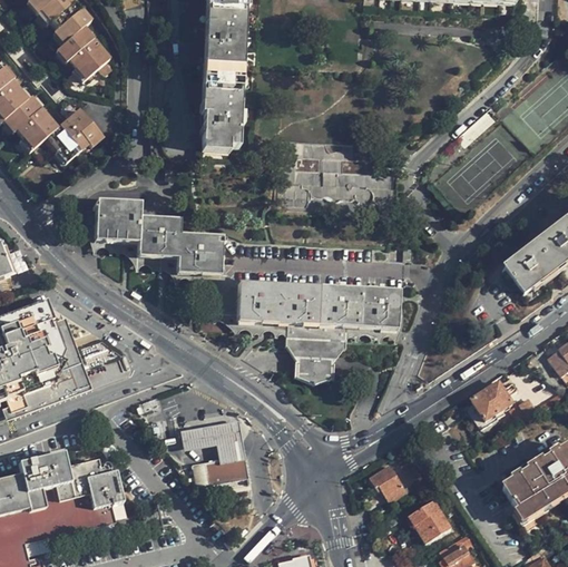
[(32,0),(29,3),(39,15),(56,0),(32,0)]
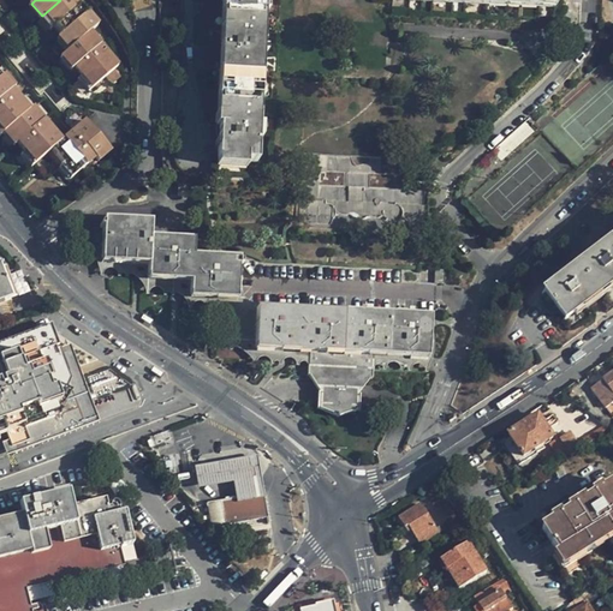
[(60,0),(42,16),(53,28),(57,25),(64,34),(60,36),(71,49),(93,30),(100,23),(79,0),(60,0)]
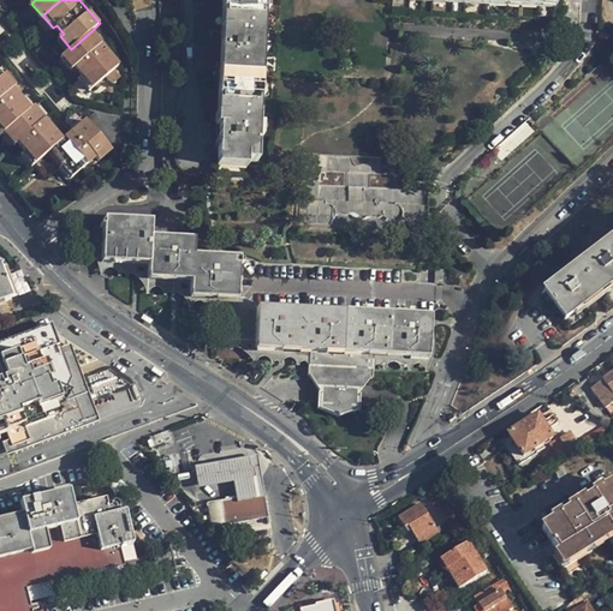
[(259,160),(267,0),(227,0),(219,159),(259,160)]
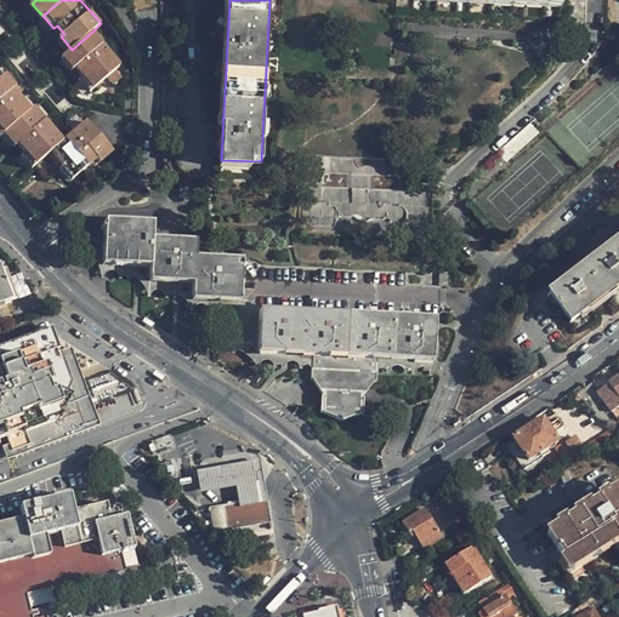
[(54,28),(61,36),(64,34),(57,26),(54,28)]
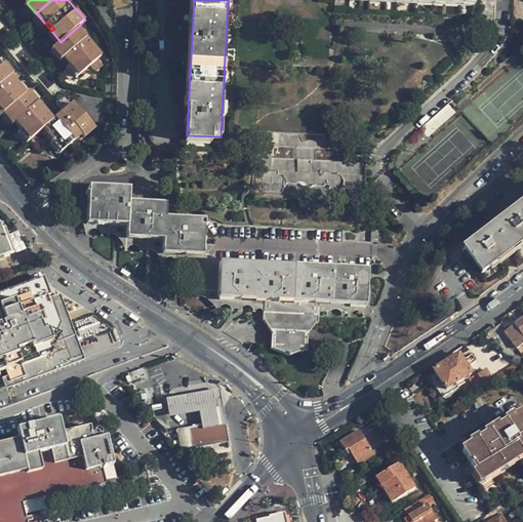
[(53,48),(62,57),(66,54),(72,63),(69,66),(78,76),(93,63),(101,56),(103,54),(79,26),(61,42),(53,48)]
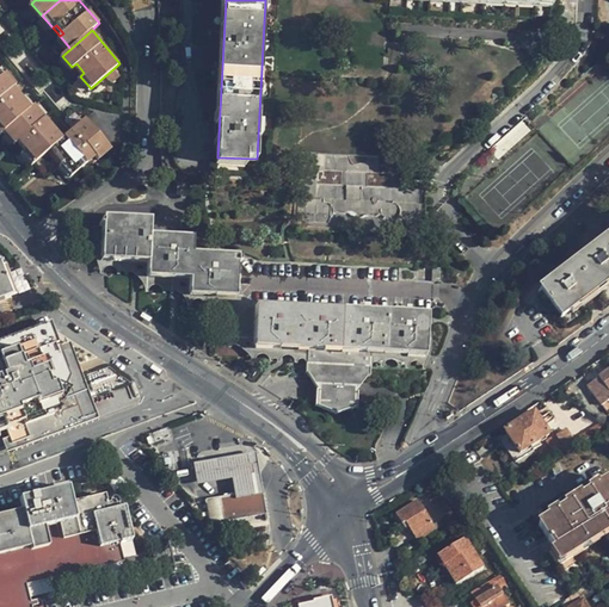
[(72,67),(80,76),(84,73),(77,63),(72,67)]
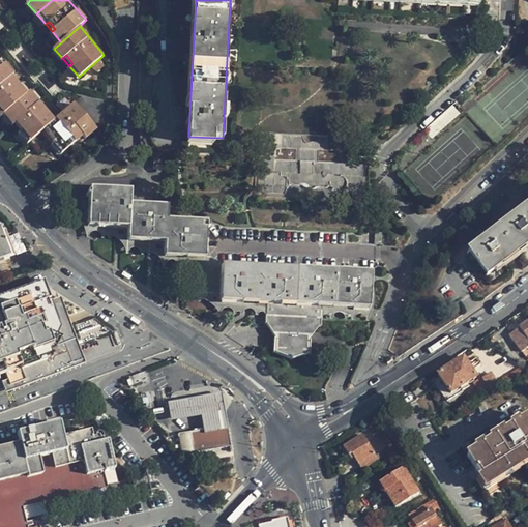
[(105,61),(101,57),(94,63),(97,67),(105,61)]
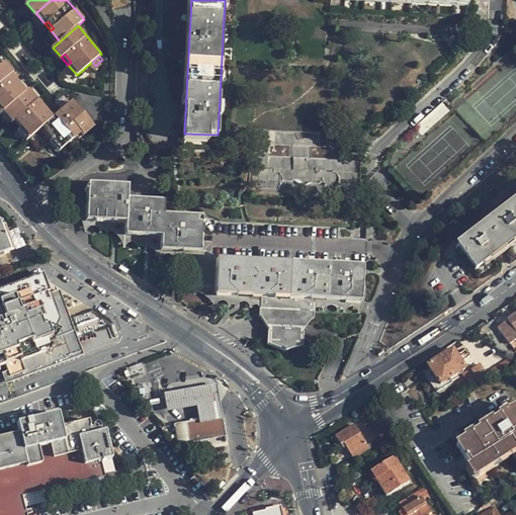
[(22,95),(0,68),(0,112),(0,113),(22,95)]
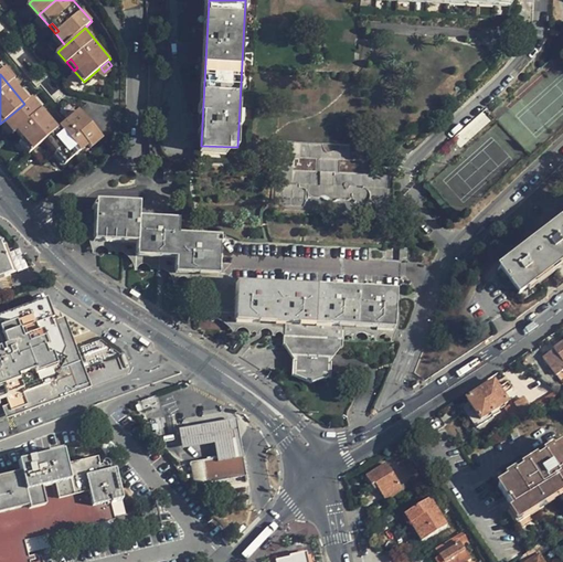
[(29,101),(24,104),(0,124),(10,135),(14,131),(21,139),(18,142),(27,154),(50,135),(54,130),(29,101)]
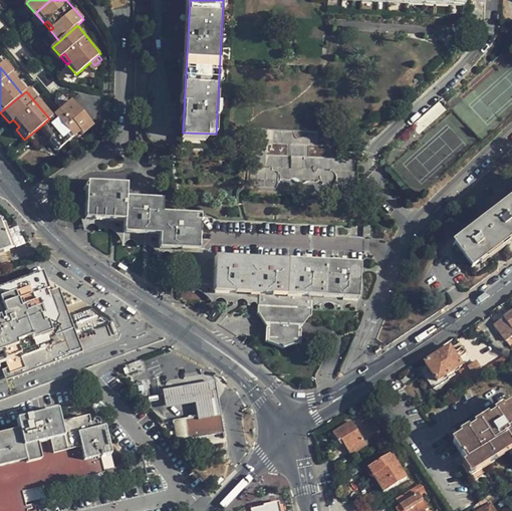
[(441,98),(428,110),(435,118),(448,106),(441,98)]
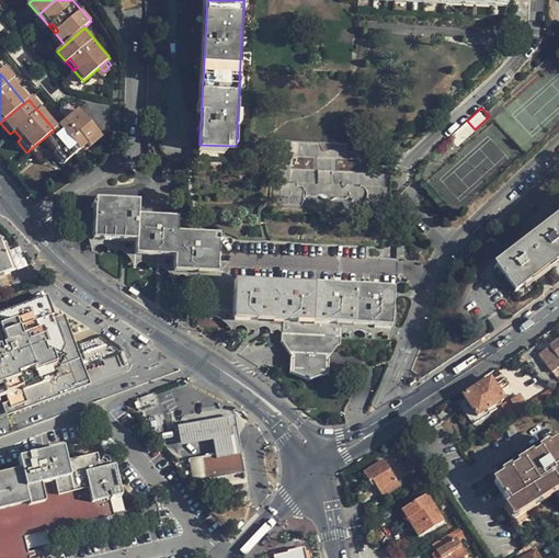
[(77,111),(54,129),(49,134),(60,147),(57,149),(66,159),(84,144),(88,147),(99,137),(77,111)]
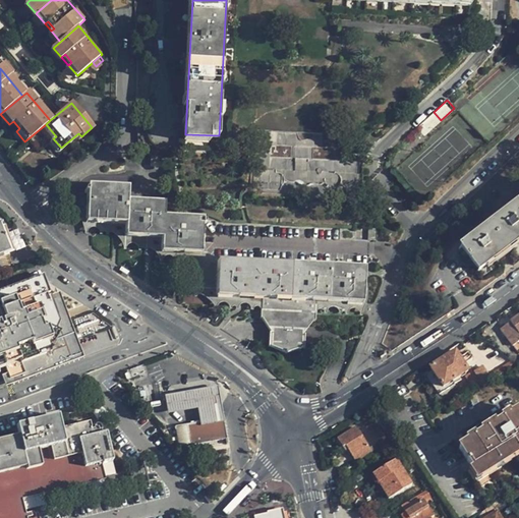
[(9,124),(16,131),(19,128),(13,121),(9,124)]
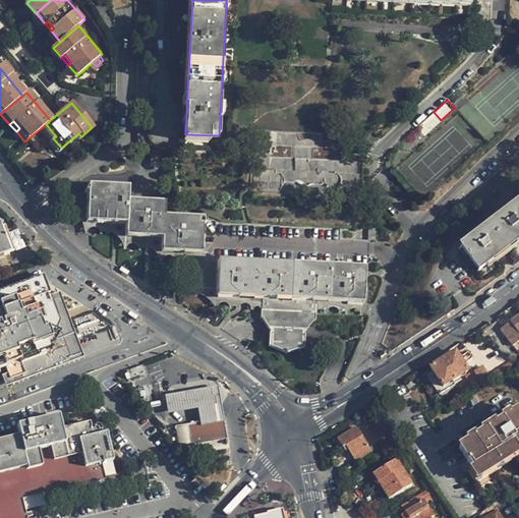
[(265,169),(266,186),(285,185),(284,167),(265,169)]
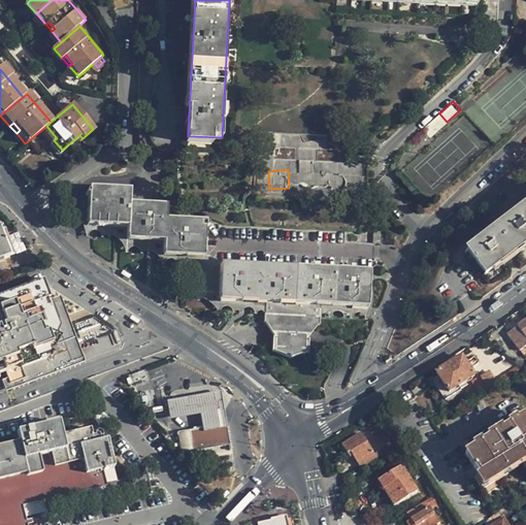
[(132,194),(92,192),(92,196),(89,196),(89,199),(91,199),(90,224),(131,226),(130,241),(166,243),(166,258),(206,260),(207,232),(209,233),(210,228),(208,228),(208,225),(169,223),(169,209),(132,207),(132,194)]
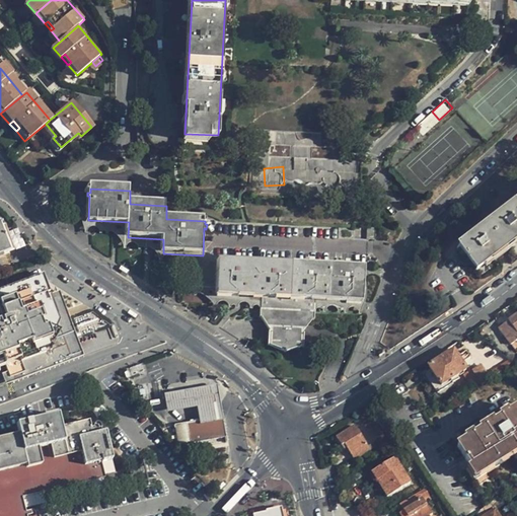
[(516,201),(461,244),(478,268),(516,238),(516,201)]
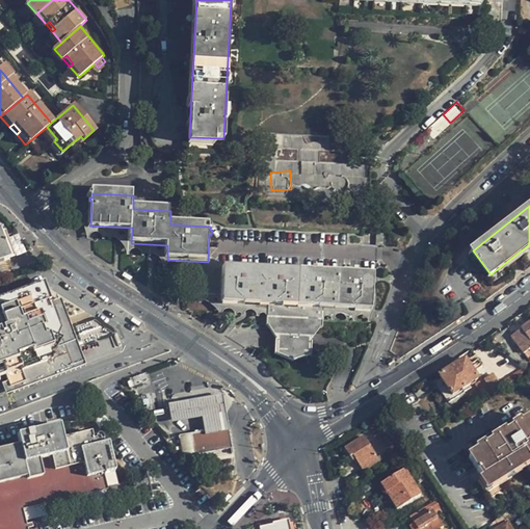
[(11,254),(17,253),(8,225),(3,226),(11,254)]
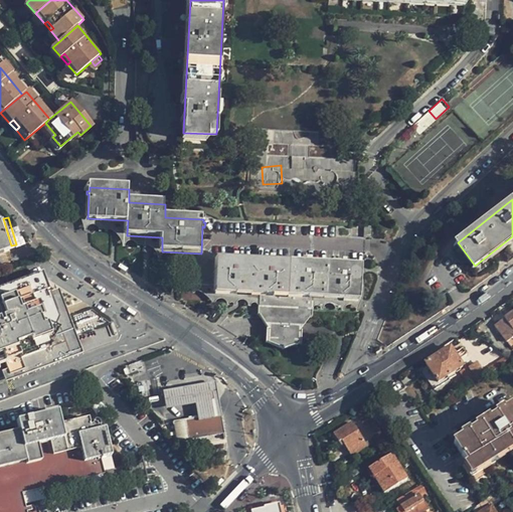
[(0,250),(10,247),(0,220),(0,250)]
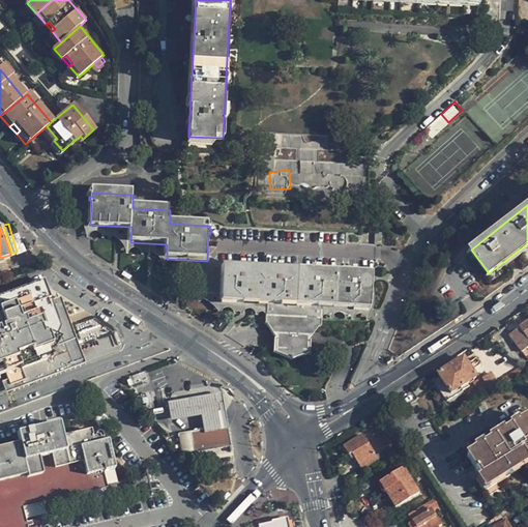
[(382,231),(377,231),(376,241),(381,241),(384,239),(385,234),(383,232),(382,231)]
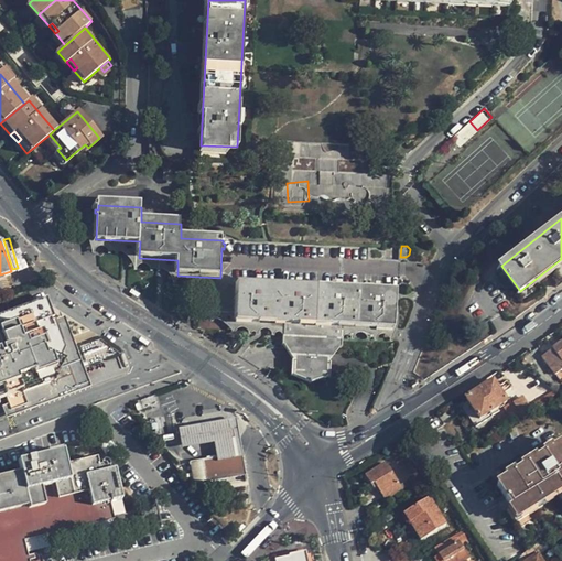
[(236,325),(284,326),(283,340),(294,357),(294,366),(293,373),(311,379),(330,374),(330,368),(330,359),(342,344),(343,328),(395,332),(397,291),(237,283),(236,325)]
